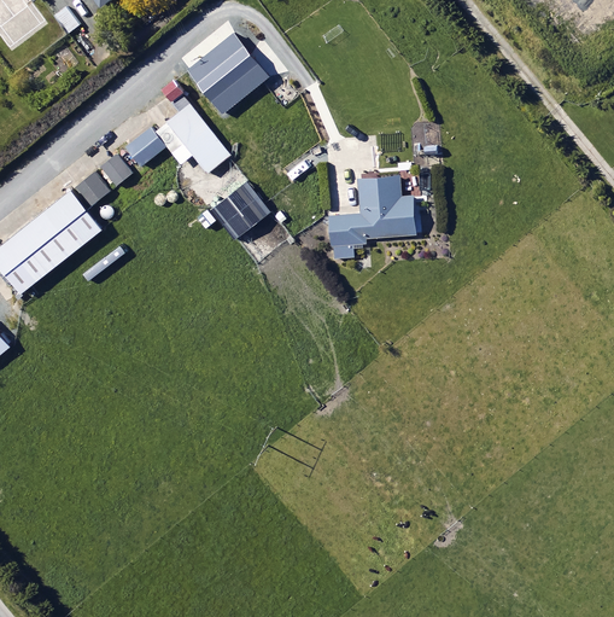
[(81,23),(66,5),(54,16),(68,33),(81,23)]
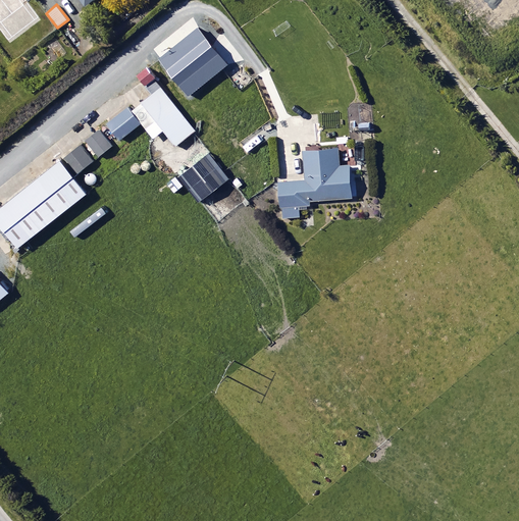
[(185,94),(220,66),(193,31),(157,58),(185,94)]
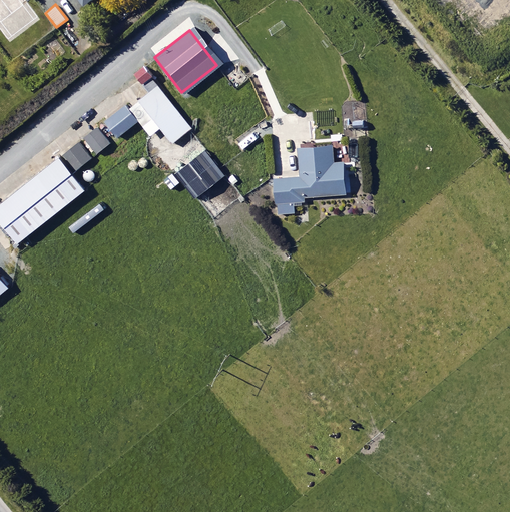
[(142,83),(151,77),(153,75),(146,66),(135,75),(142,83)]
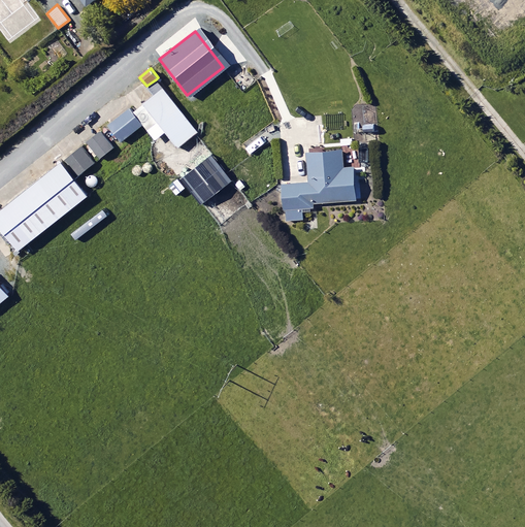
[(156,79),(146,86),(154,96),(143,104),(157,123),(177,147),(197,132),(156,79)]
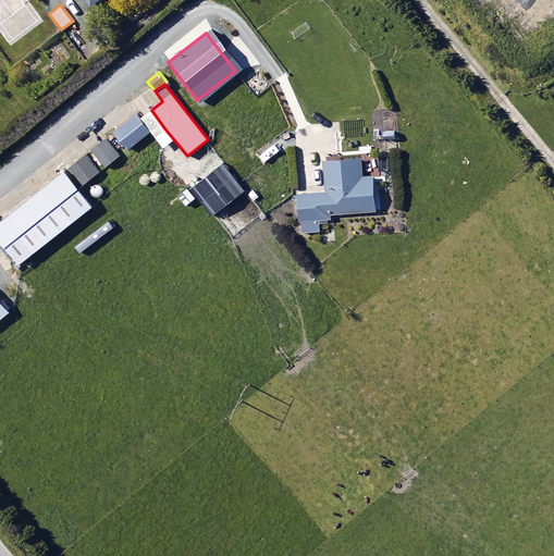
[(139,119),(150,133),(155,138),(165,130),(151,110),(139,119)]
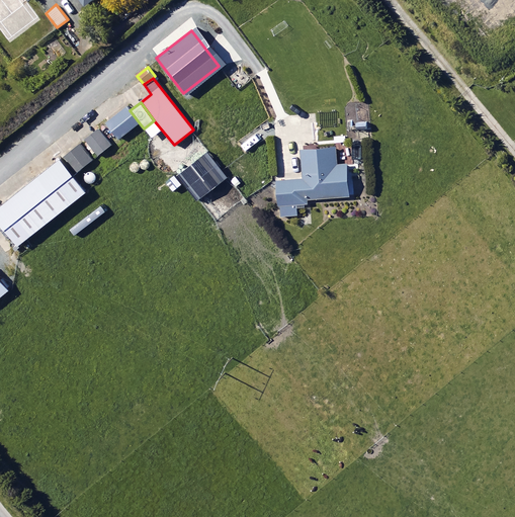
[(119,140),(140,123),(130,110),(125,105),(105,121),(119,140)]
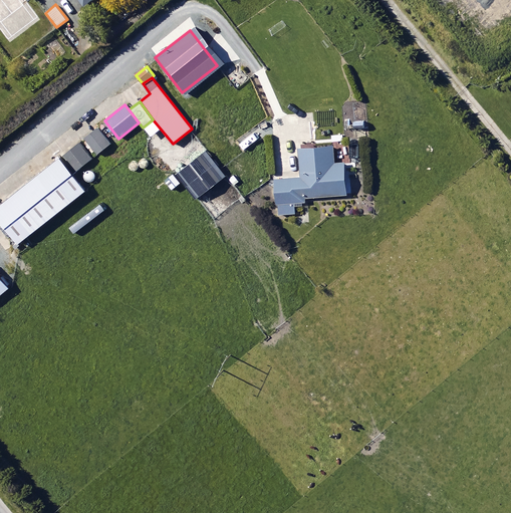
[(352,120),(352,130),(366,129),(366,119),(352,120)]
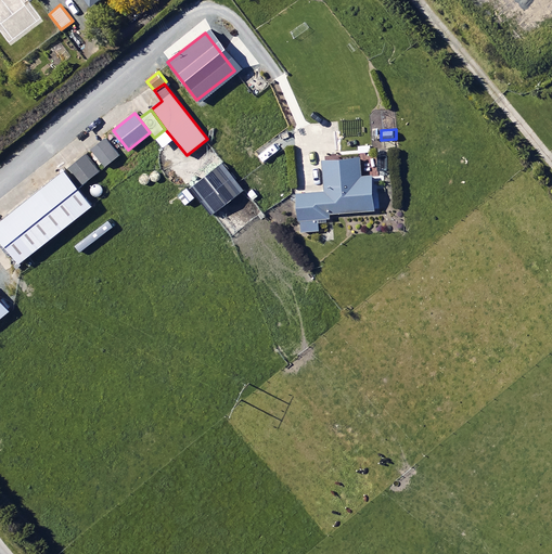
[(119,155),(105,138),(90,149),(104,167),(119,155)]
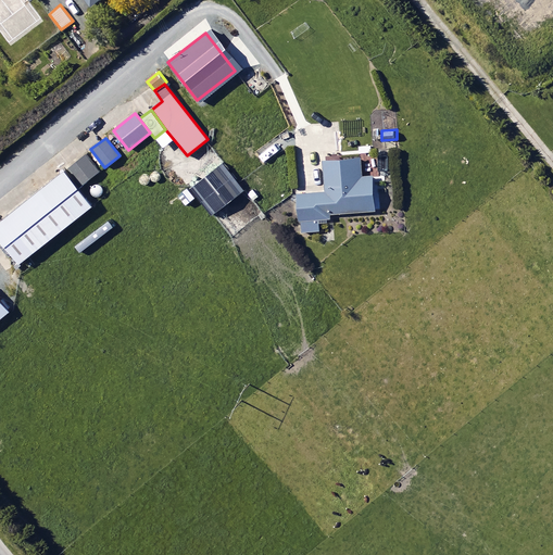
[(99,172),(85,154),(67,168),(83,186),(99,172)]
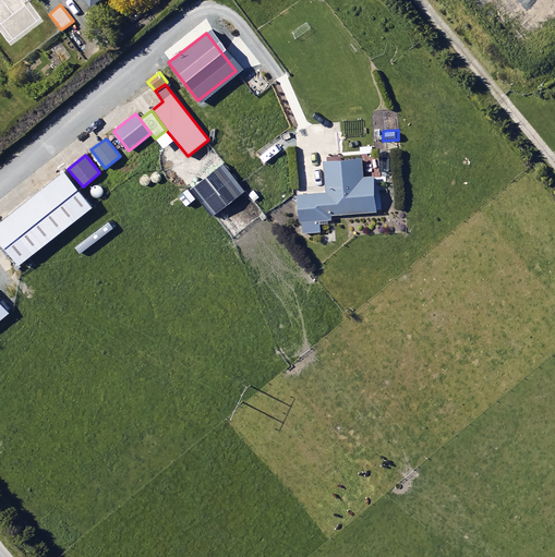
[(322,193),(298,195),(301,234),(321,233),(321,226),(327,226),(327,219),(378,216),(375,177),(363,178),(362,158),(320,161),(322,193)]
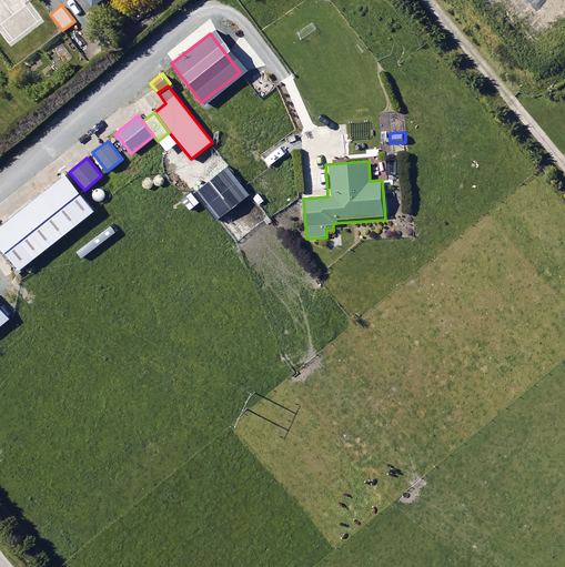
[(246,193),(226,164),(192,192),(214,218),(246,193)]
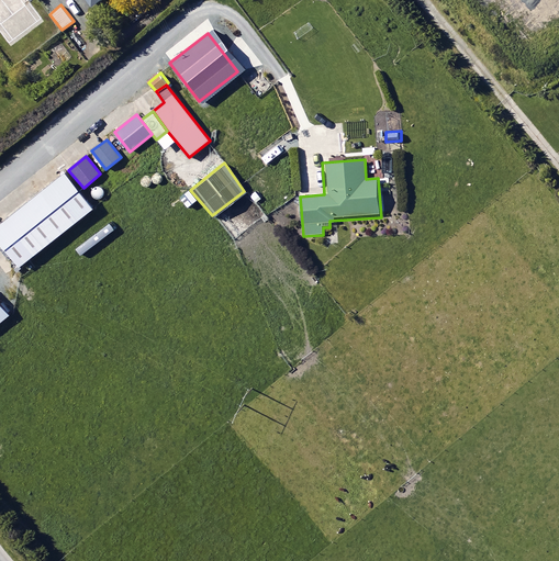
[(89,210),(60,175),(0,222),(0,246),(18,269),(89,210)]
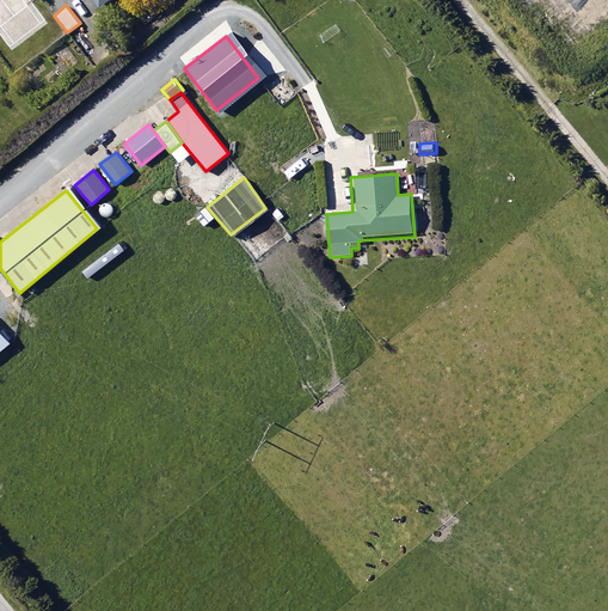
[(209,218),(202,207),(192,215),(201,225),(209,218)]
